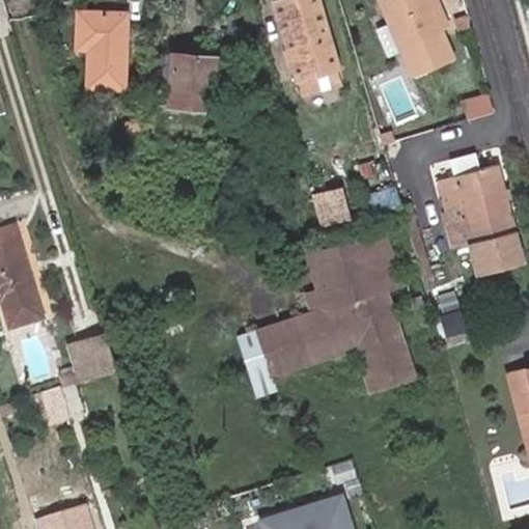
[(337,64),(318,0),(274,0),(297,75),(337,64)]
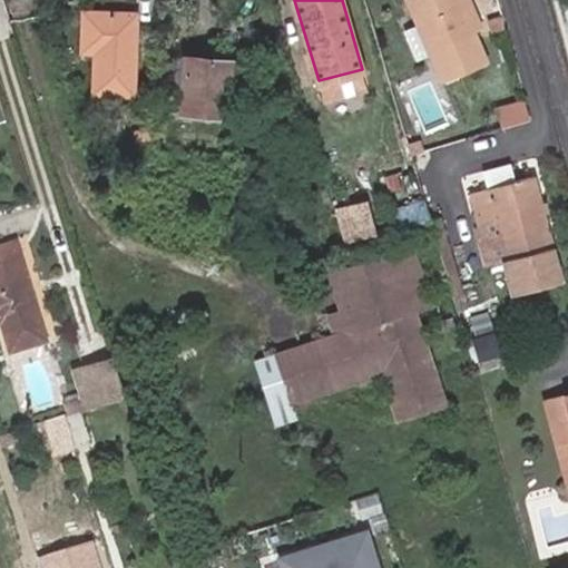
[(466,2),(469,0),(409,0),(443,81),(489,61),(476,28),(466,2)]
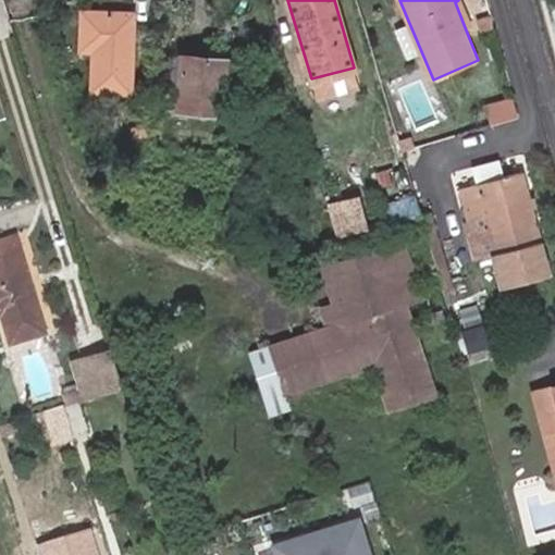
[(471,24),(460,0),(458,0),(455,2),(465,27),(471,24)]
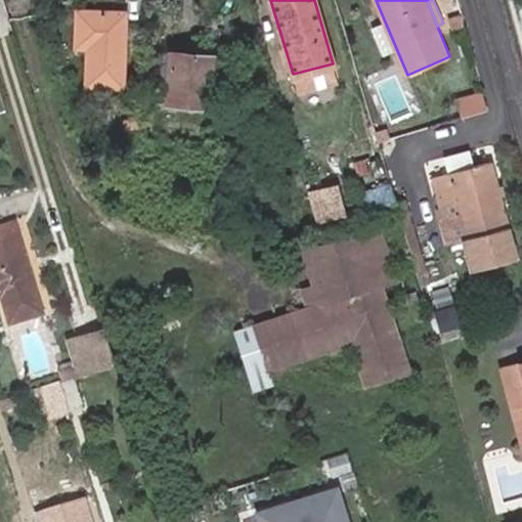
[(124,85),(128,11),(79,8),(77,44),(90,45),(89,83),(124,85)]
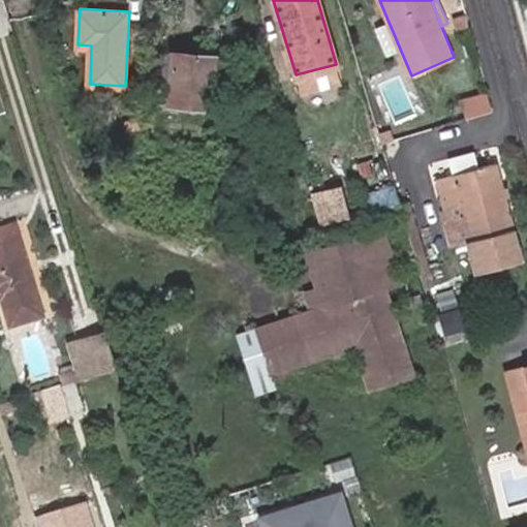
[(157,104),(167,105),(174,55),(163,54),(157,104)]
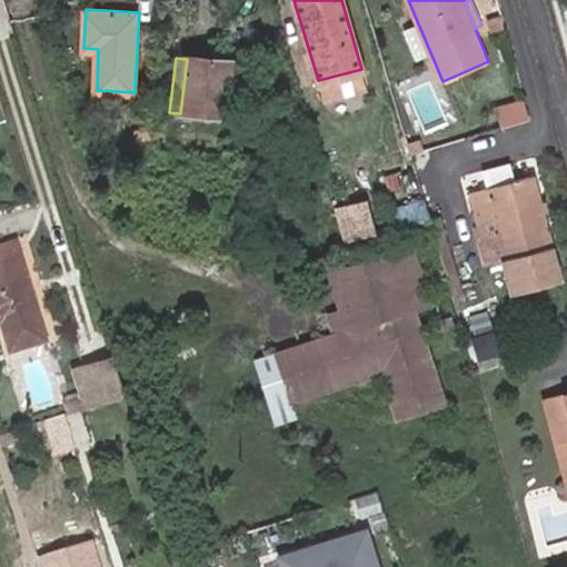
[(187,59),(180,113),(226,118),(229,62),(187,59)]
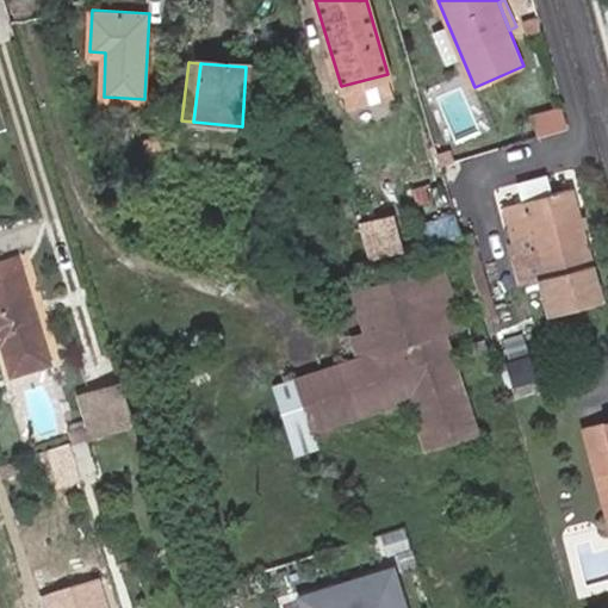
[(246,67),(242,126),(250,128),(256,68),(246,67)]
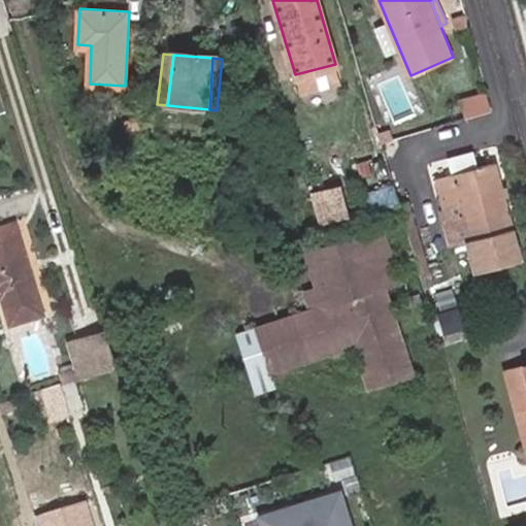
[(335,64),(295,74),(298,88),(338,77),(335,64)]
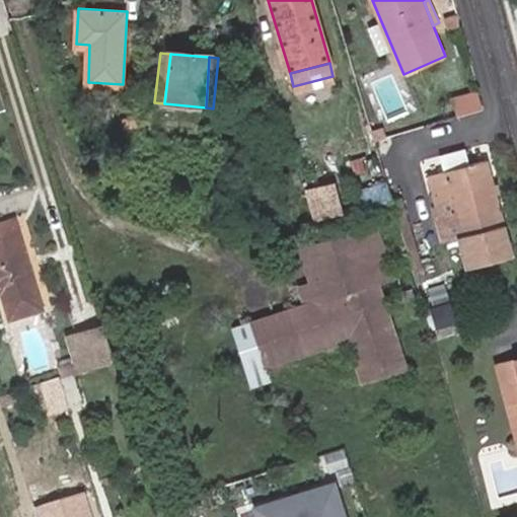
[(457,95),(459,112),(484,107),(482,91),(457,95)]
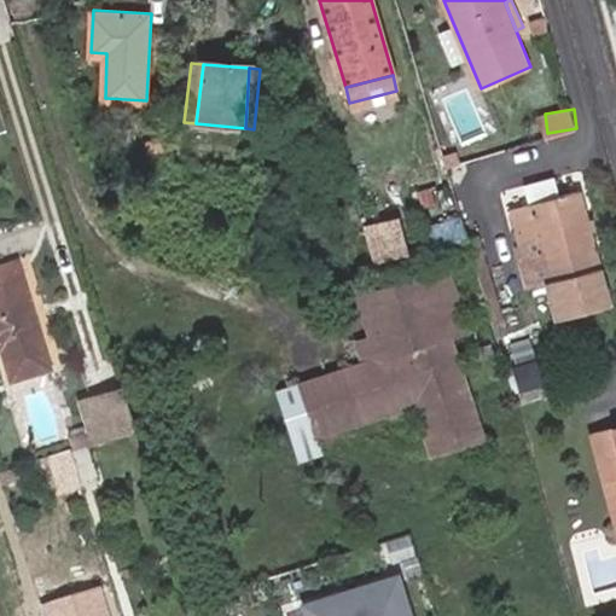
[(590,230),(587,220),(579,191),(505,213),(516,249),(533,245),(544,285),(602,269),(590,230)]
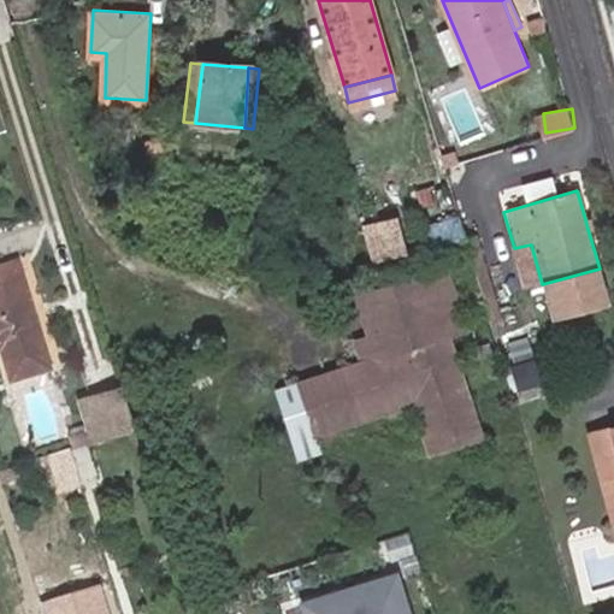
[(462,216),(432,223),(437,242),(467,235),(462,216)]
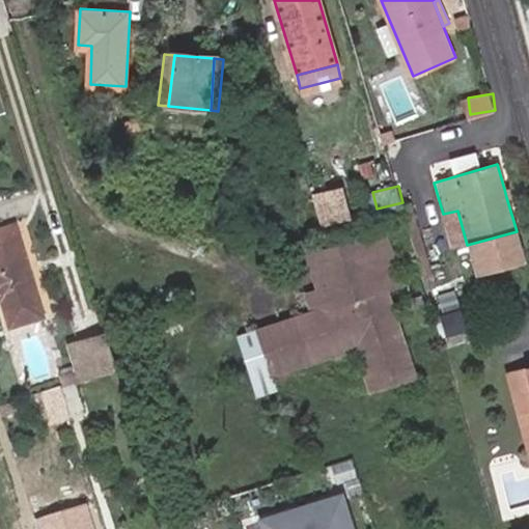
[(310,196),(321,230),(347,222),(338,188),(310,196)]
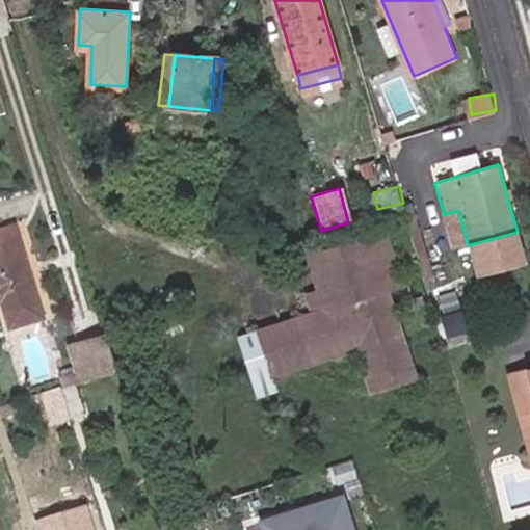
[(47,318),(17,228),(0,232),(0,307),(5,306),(12,329),(47,318)]
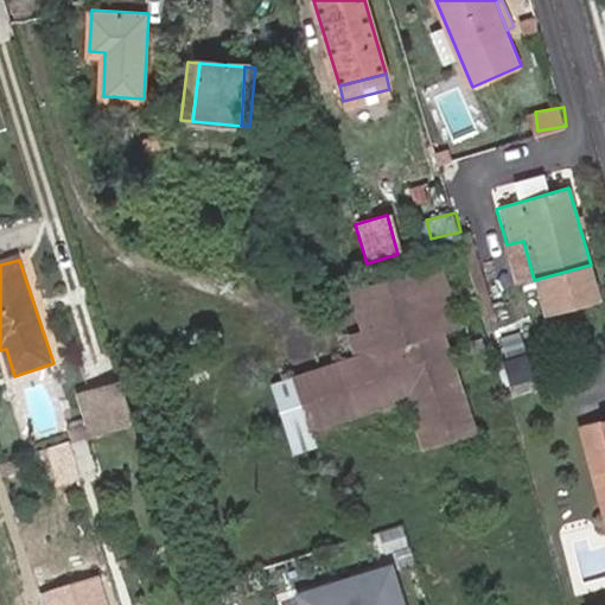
[(438,373),(451,369),(439,329),(459,324),(441,261),(355,285),(361,301),(433,281),(441,307),(369,328),(350,332),(356,354),(426,332),(438,373)]
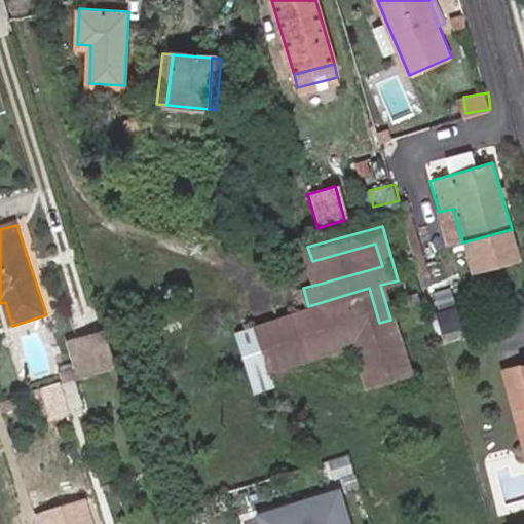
[(375,244),(312,261),(320,284),(382,266),(375,244)]
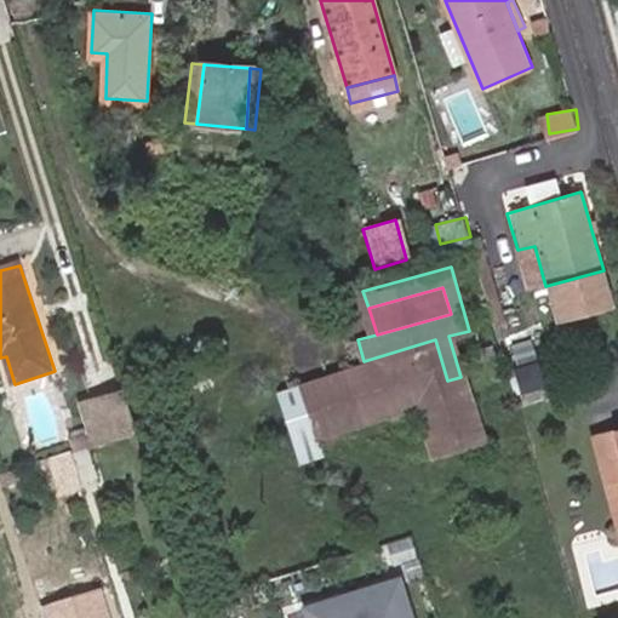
[(479,438),(461,377),(447,381),(435,339),(364,361),(298,379),(312,424),(358,410),(359,416),(411,402),(425,452),(479,438)]
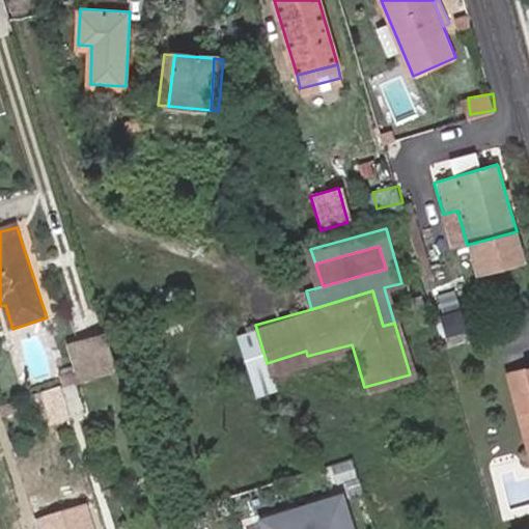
[(267,363),(255,325),(237,330),(253,386),(272,382),(268,367),(267,363)]
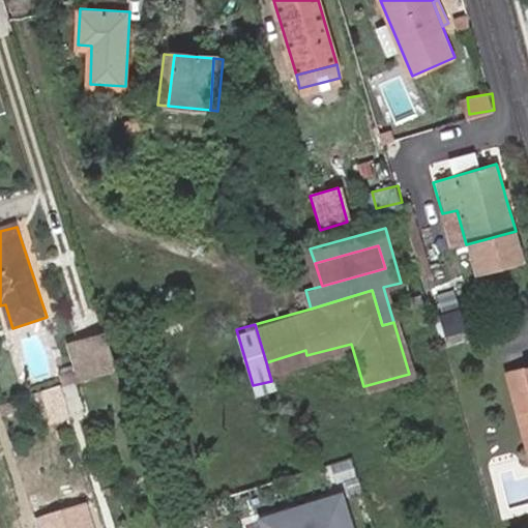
[(116,367),(108,336),(82,344),(79,345),(90,381),(93,379),(118,373),(117,368),(116,367)]
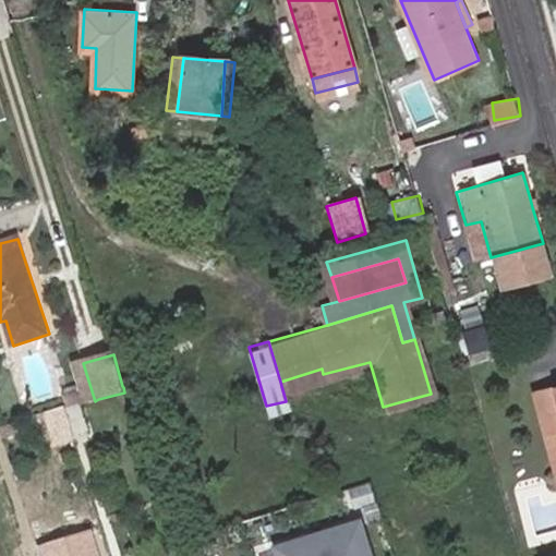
[(86,403),(95,401),(83,363),(75,365),(86,403)]
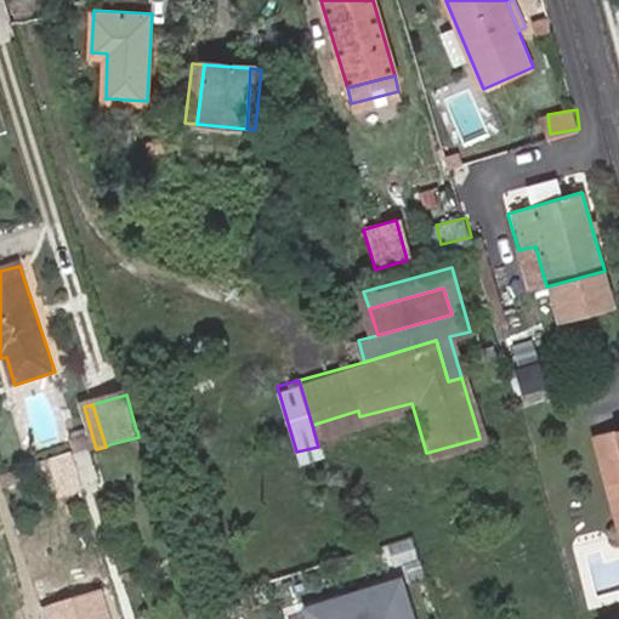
[(313,430),(359,416),(358,410),(312,425),(313,430)]
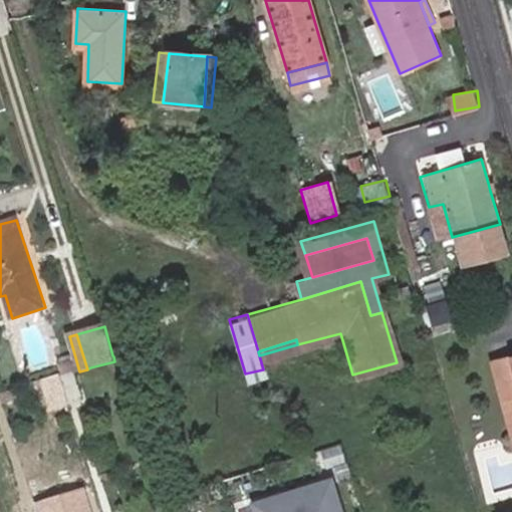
[(511,356),(493,361),(503,399),(511,396),(511,356)]
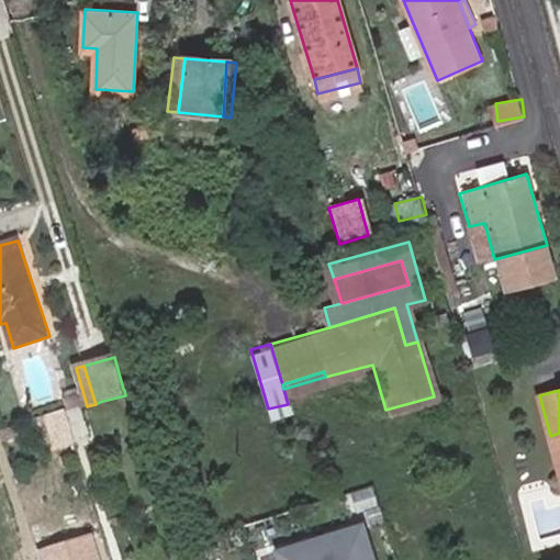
[(84,407),(66,413),(74,437),(91,432),(84,407)]
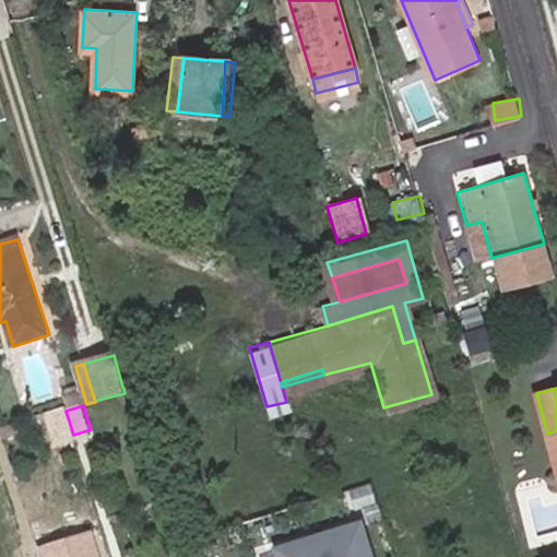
[(556,430),(547,434),(556,469),(556,430)]
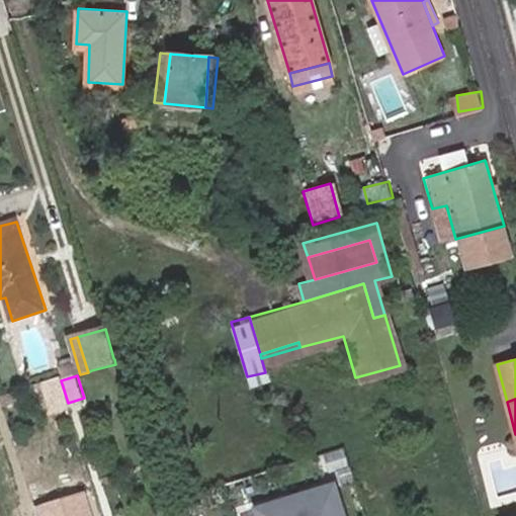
[(349,515),(337,476),(250,504),(253,515),(349,515)]
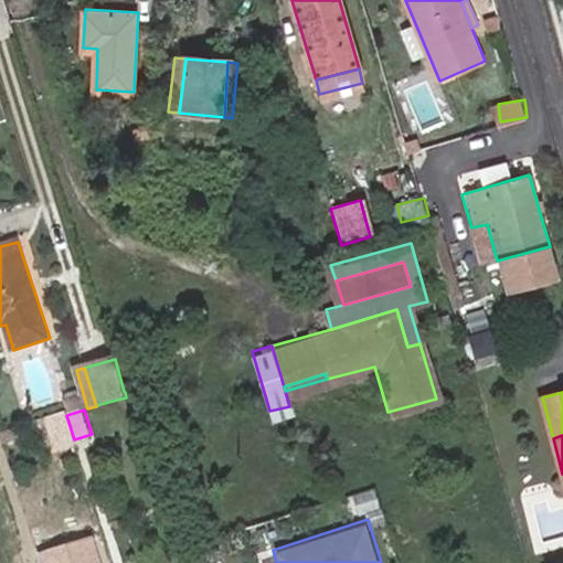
[(96,562),(94,553),(64,562),(96,562)]
